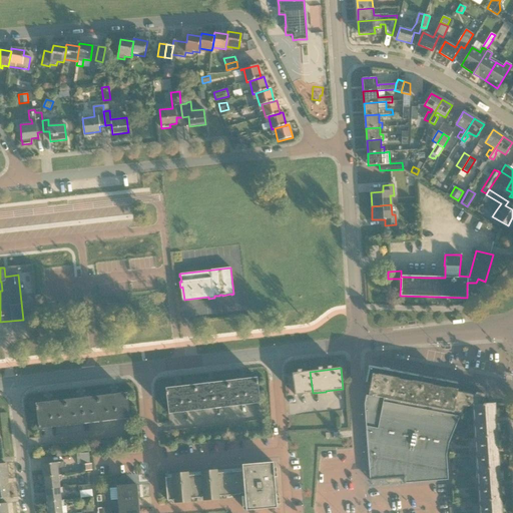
[(365,401),(364,404),(364,406),(365,412),(365,422),(366,431),(369,468),(370,480),(371,480),(371,481),(404,478),(404,484),(448,480),(447,456),(449,444),(455,429),(457,424),(459,419),(461,414),(463,407),(473,407),(480,406),(485,405),(484,396),(456,390),(439,387),(422,384),(405,381),(388,377),(388,374),(374,371),(369,396),(366,395),(365,401)]
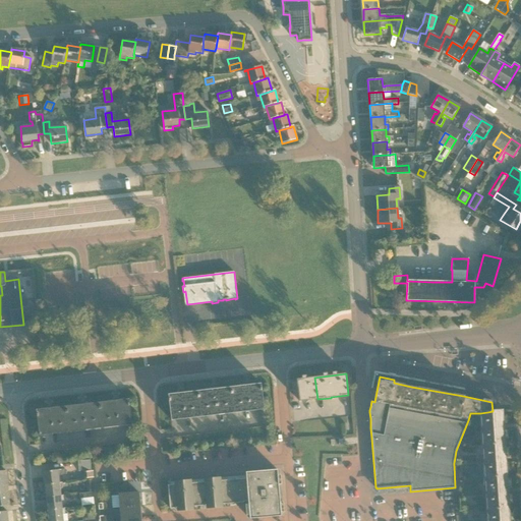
[(299,401),(300,401),(317,399),(314,378),(297,380),(299,401)]
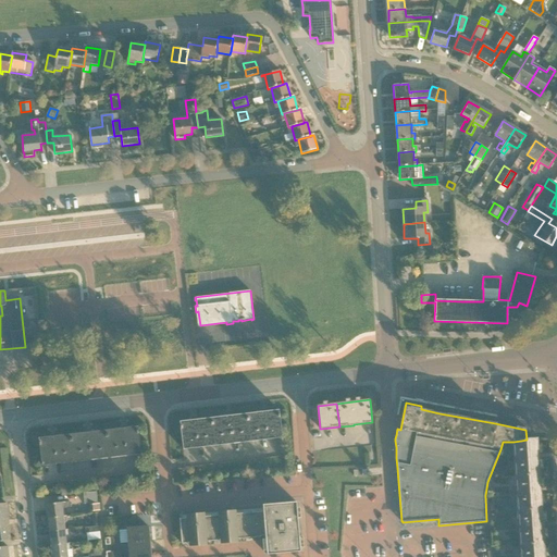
[(251,442),(267,440),(282,437),(279,410),(248,413),(251,442)]
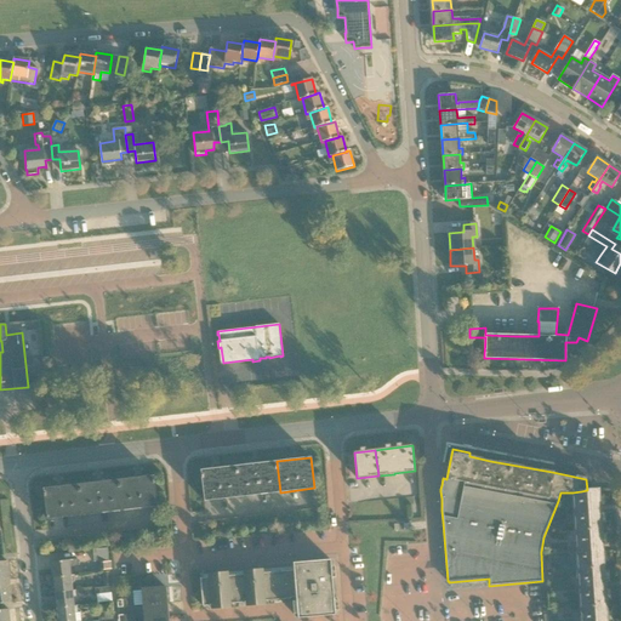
[(239,497),(256,495),(280,493),(277,461),(235,466),(239,497)]
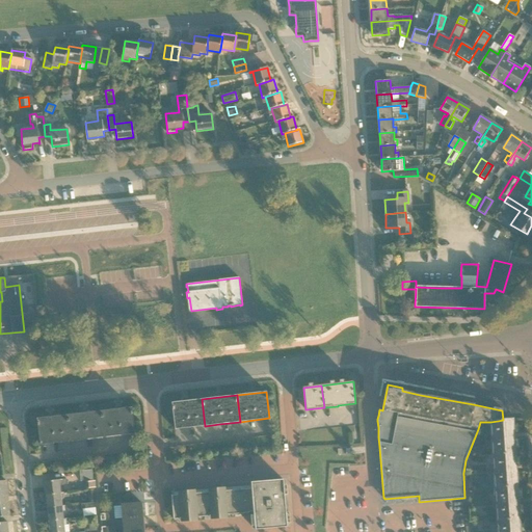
[(175,429),(176,429),(205,426),(202,399),(171,403),(175,429)]
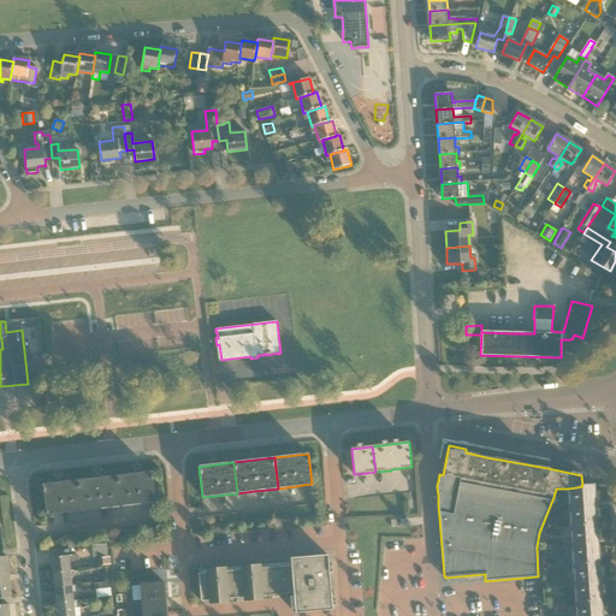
[(122,507),(138,504),(157,503),(153,472),(118,475),(122,507)]
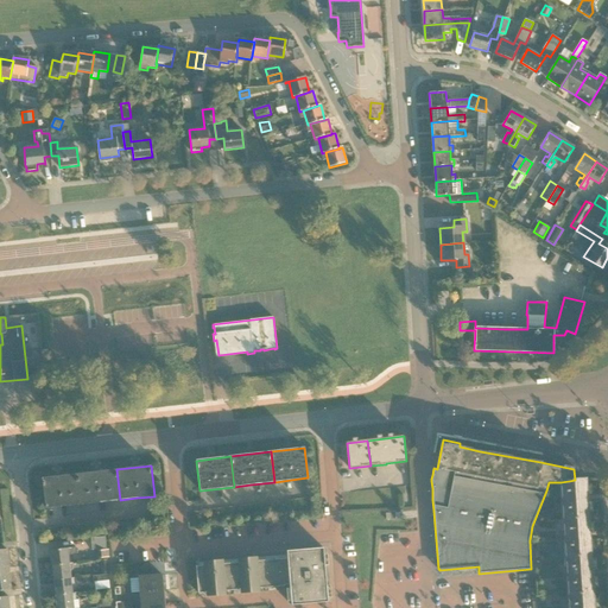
[(80,505),(96,502),(120,500),(116,469),(76,474),(80,505)]
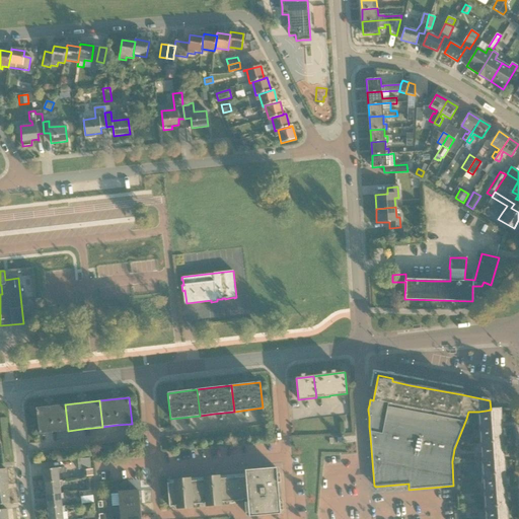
[(39,434),(68,431),(65,404),(35,409),(39,434)]
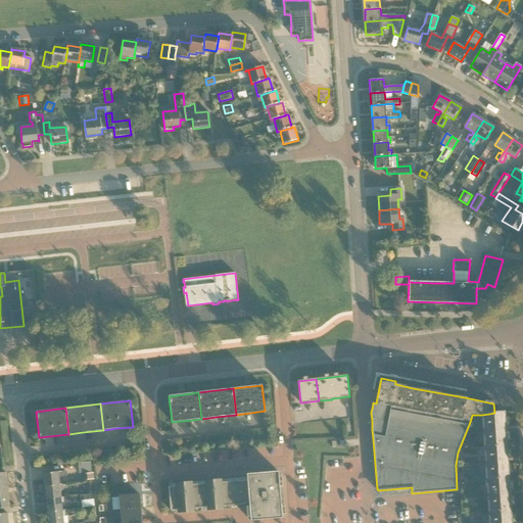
[(484,446),(491,446),(507,445),(507,441),(511,441),(510,432),(507,431),(506,431),(505,426),(507,426),(510,425),(509,417),(505,416),(505,413),(494,413),(489,414),(482,415),(484,446)]
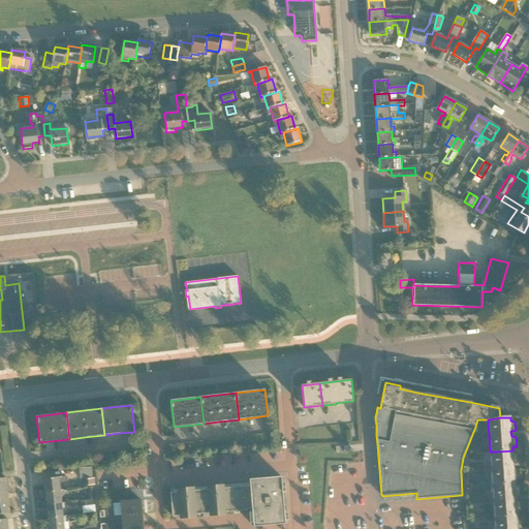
[(514,469),(512,464),(515,464),(518,463),(517,454),(512,454),(512,450),(497,452),(490,452),(492,485),(515,483),(515,479),(519,478),(518,470),(515,469),(514,469)]
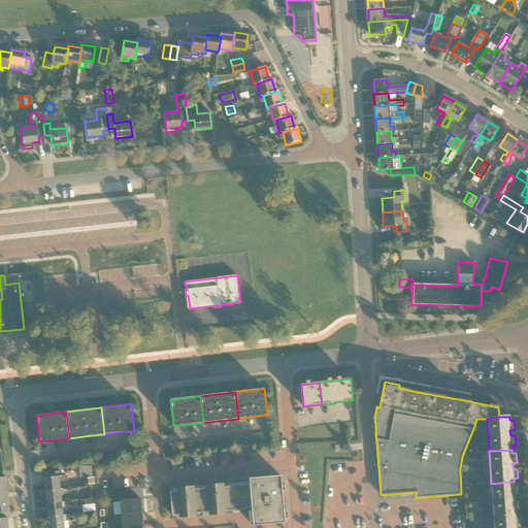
[(79,467),(80,477),(93,476),(92,466),(79,467)]
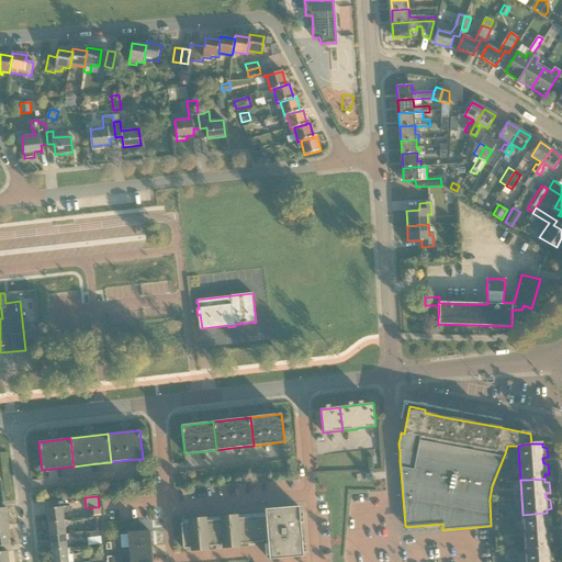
[(64,521),(64,520),(63,513),(70,512),(70,506),(47,508),(48,523),(64,521)]
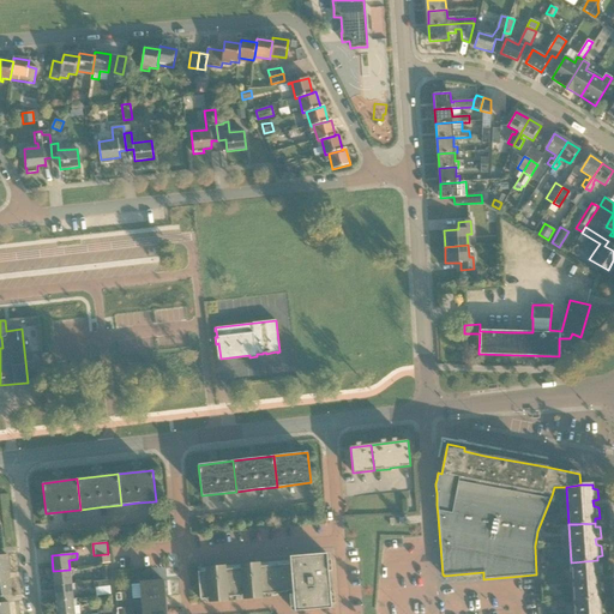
[(0,596),(11,596),(7,554),(0,554),(0,596)]
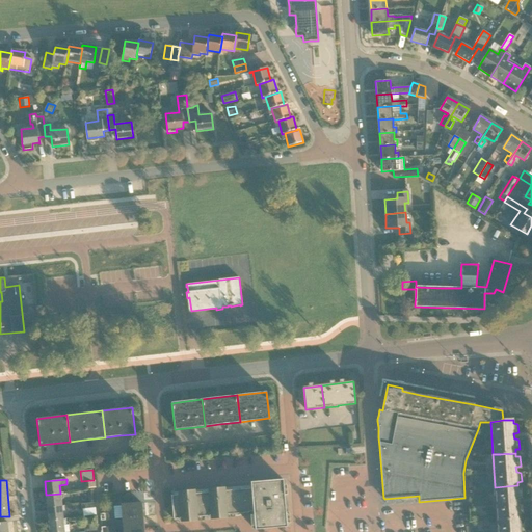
[(255,530),(287,527),(283,480),(250,482),(251,488),(254,510),(255,530)]
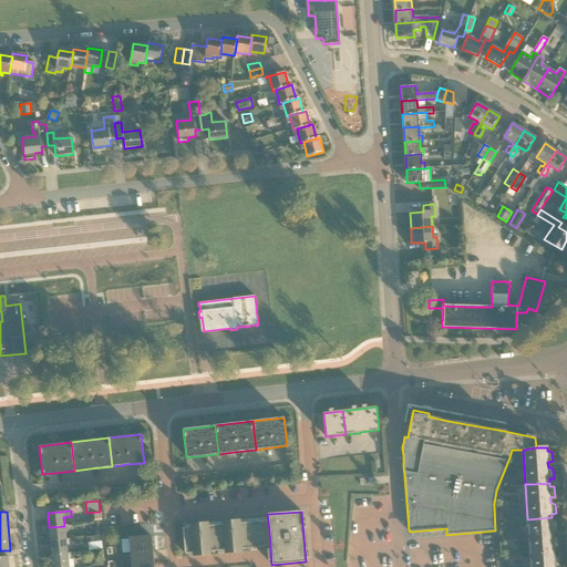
[(553,537),(553,533),(557,532),(556,522),(552,521),(552,517),(527,519),(529,555),(554,553),(554,549),(558,548),(557,538),(554,537),(553,537)]
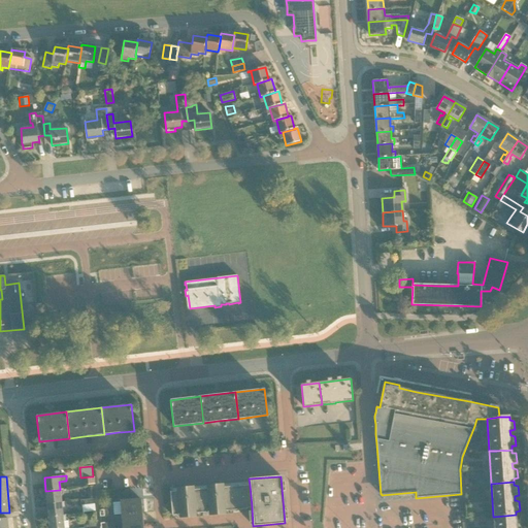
[(230,487),(232,510),(248,509),(248,506),(252,506),(250,485),(230,487)]
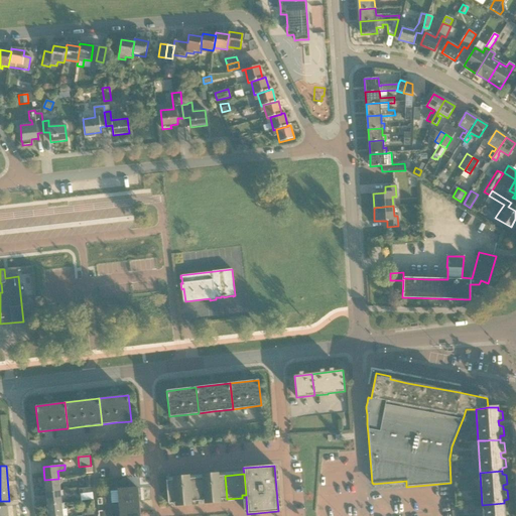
[(212,500),(227,499),(225,476),(210,477),(212,500)]
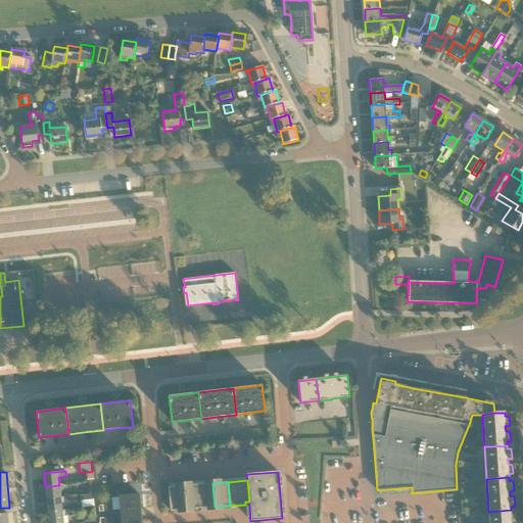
[(200,508),(215,507),(212,483),(198,484),(200,508)]
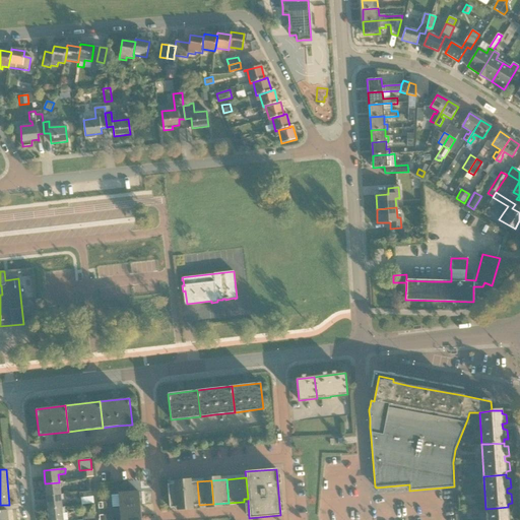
[(60,495),(60,488),(62,486),(62,481),(59,481),(59,482),(45,483),(46,497),(60,495)]
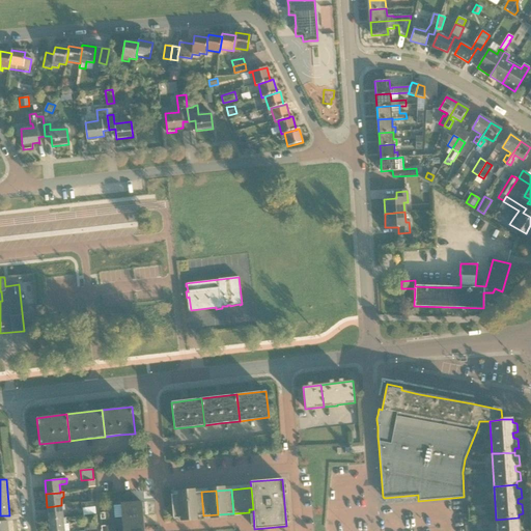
[(189,518),(203,515),(201,492),(187,493),(189,518)]
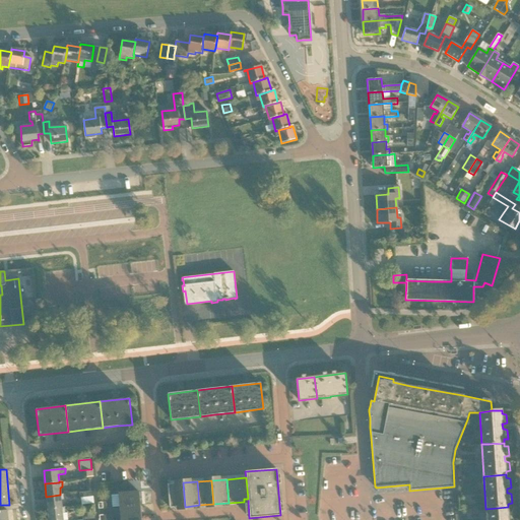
[(170,508),(185,507),(183,482),(168,484),(170,508)]
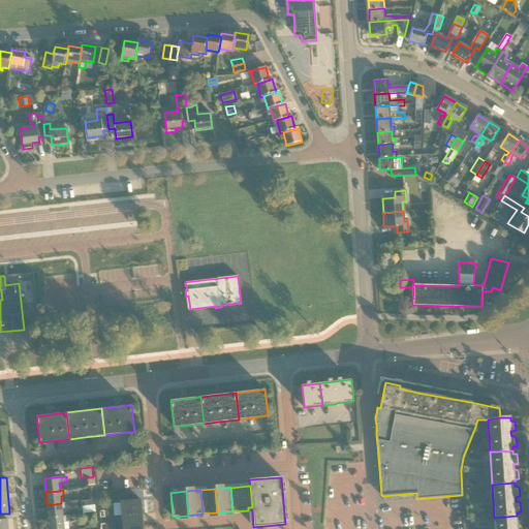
[(121,502),(122,516),(143,514),(142,500),(121,502)]
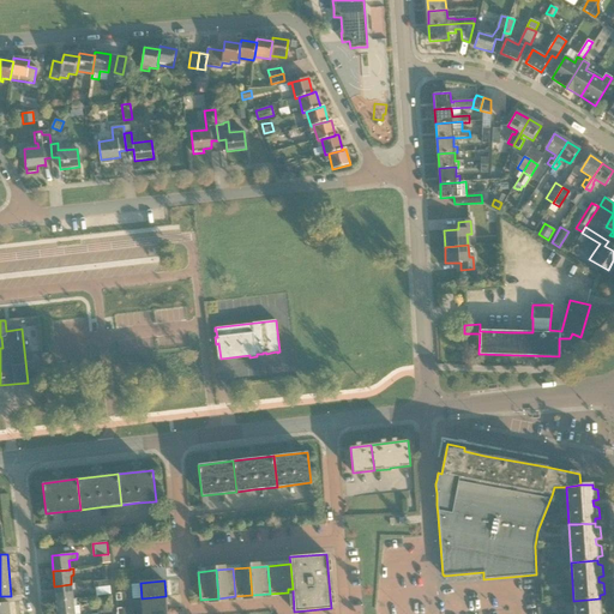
[(73,600),(72,590),(76,590),(74,584),(71,584),(54,587),(56,601),(73,600)]
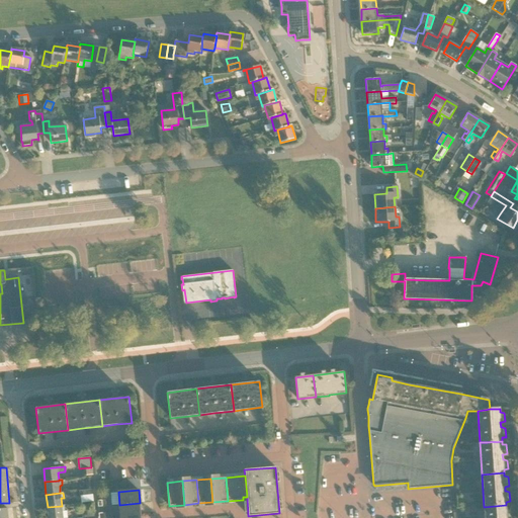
[(140,503),(119,505),(120,517),(141,516),(140,503)]
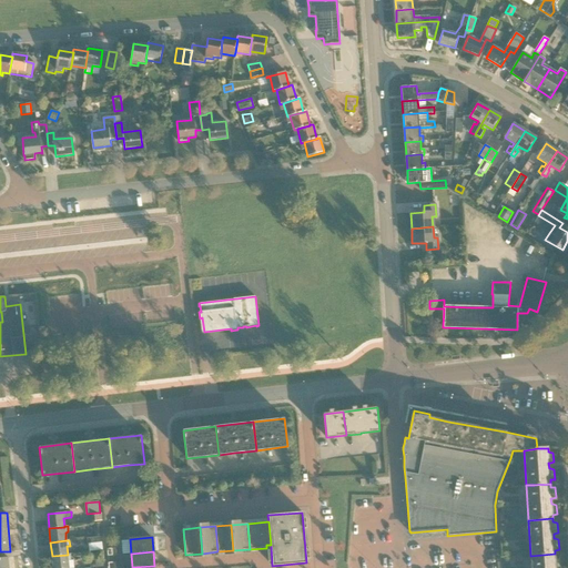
[(73,559),(71,560),(71,554),(68,555),(52,556),(52,567),(72,567),(73,567),(73,559)]
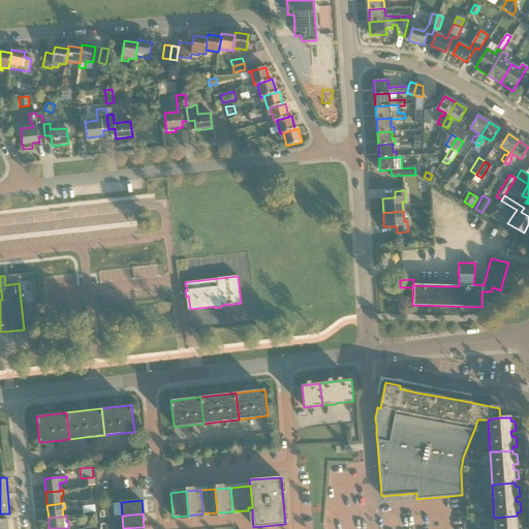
[(518,520),(517,516),(494,518),(494,528),(519,528),(522,528),(521,520),(518,520)]
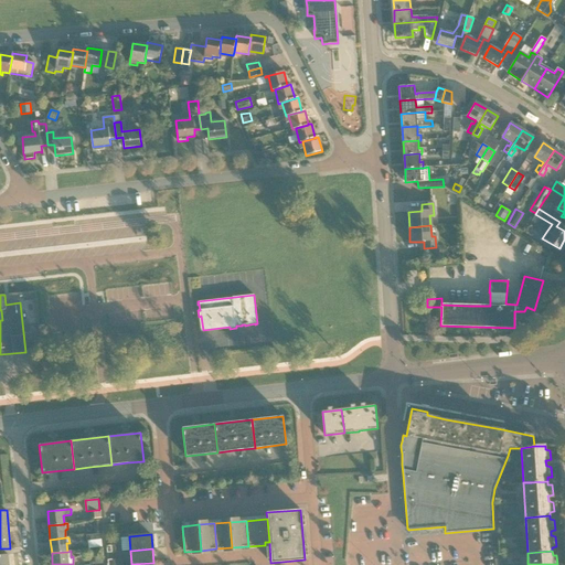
[(0,564),(9,564),(8,554),(0,554),(0,564)]
